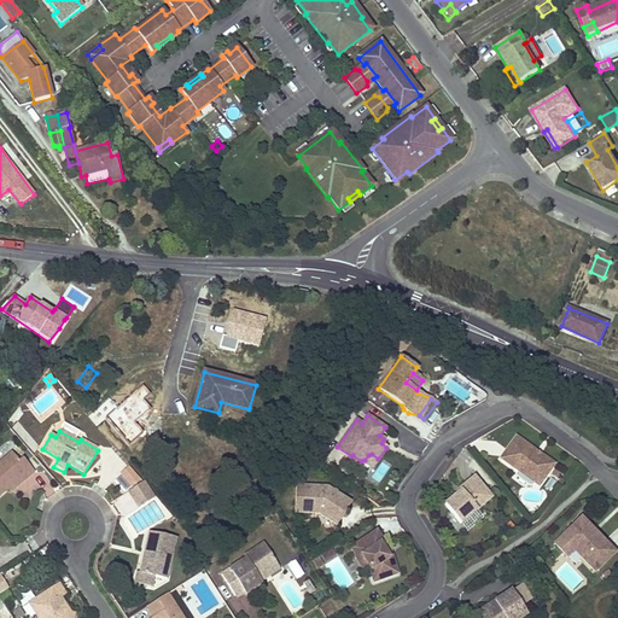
[(535,450),(514,436),(499,458),(537,484),(549,467),(553,462),(538,453),(537,455),(534,453),(535,450)]
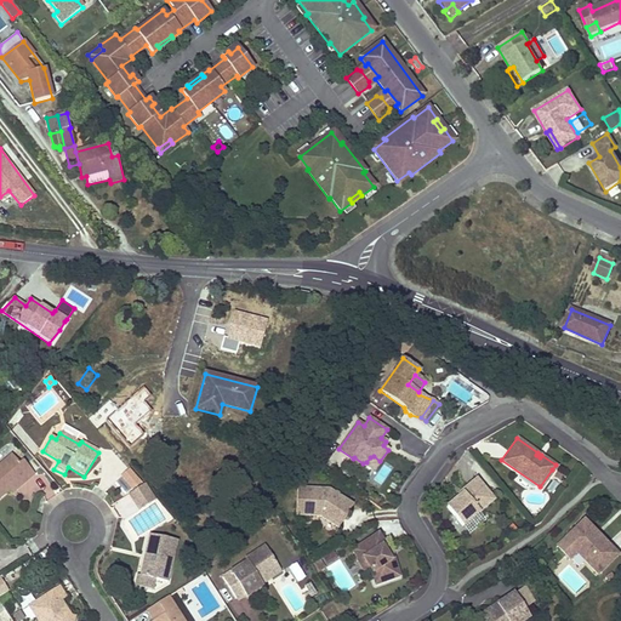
[(0,497),(10,489),(20,480),(23,484),(35,474),(23,461),(20,463),(12,455),(0,463),(0,497)]
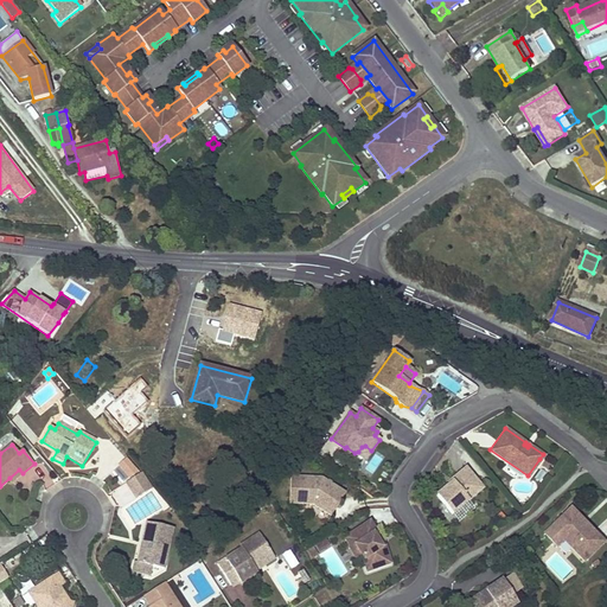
[(365,459),(371,451),(365,446),(362,447),(358,452),(355,453),(365,459)]
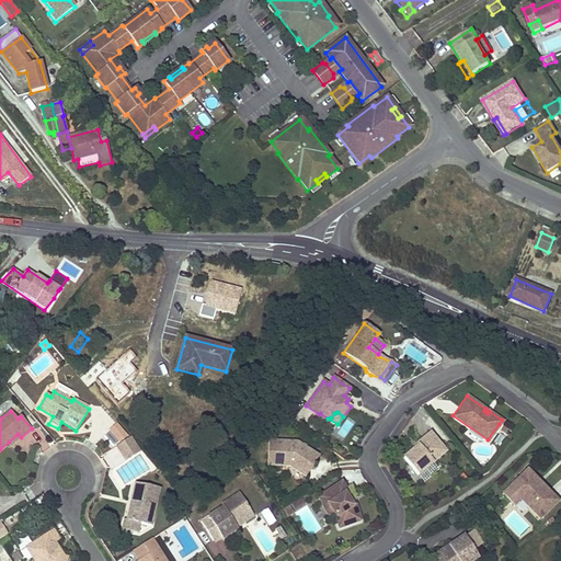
[(127,434),(116,423),(109,431),(119,441),(127,434)]
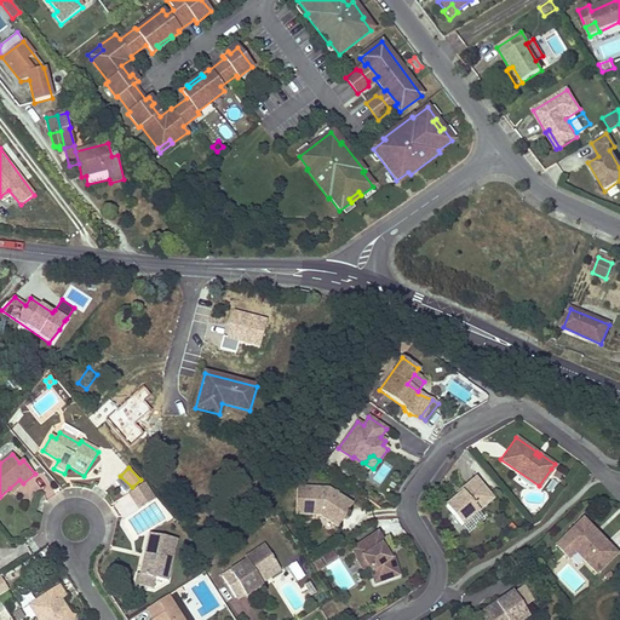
[(561,475),(551,469),(539,486),(549,493),(561,475)]
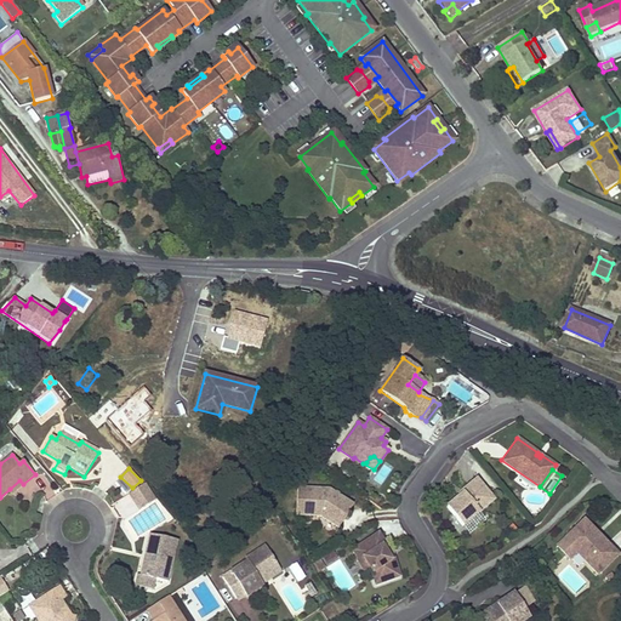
[(459,496),(446,507),(462,525),(493,499),(476,479),(461,491),(462,493),(459,496)]
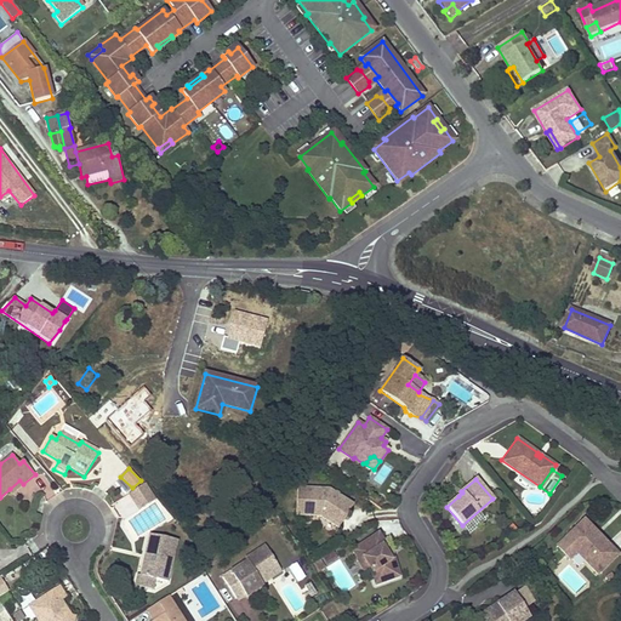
[(20,480),(10,489),(13,494),(23,484),(20,480)]
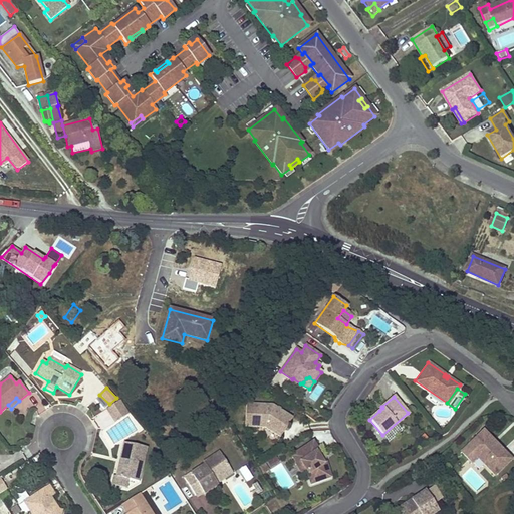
[(117,401),(106,409),(115,423),(126,414),(117,401)]
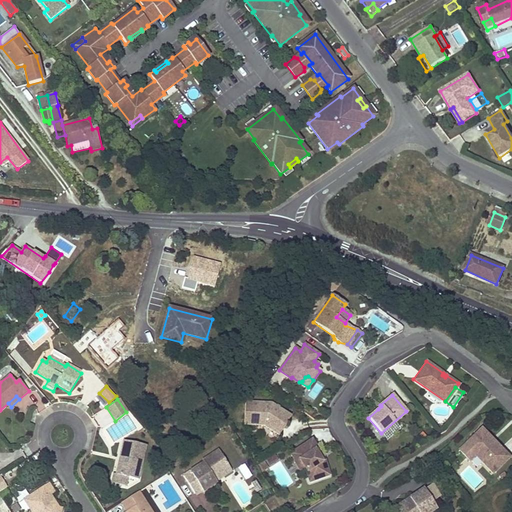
[(290,417),(271,404),(270,404),(244,403),(243,424),(263,426),(278,435),(290,417)]
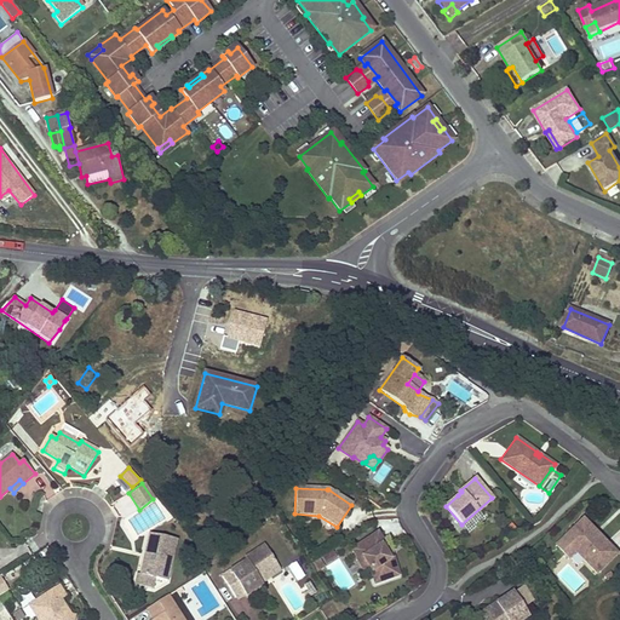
[(615,554),(596,533),(593,535),(587,528),(590,527),(581,518),(562,538),(573,549),(596,573),(615,554)]
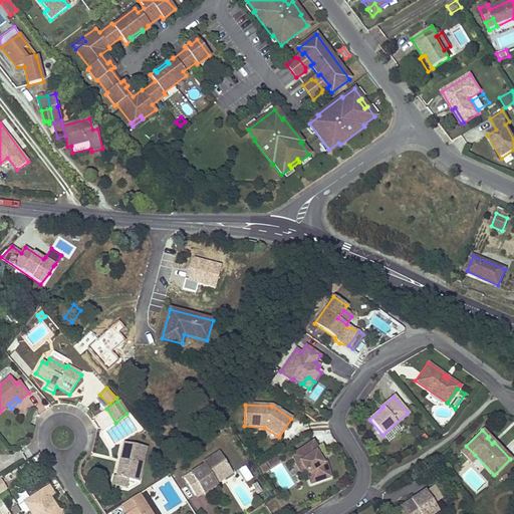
[(313,443),(292,457),(296,463),(297,464),(301,463),(308,473),(312,485),(331,478),(326,464),(324,465),(319,458),(316,454),(319,452),(313,443)]
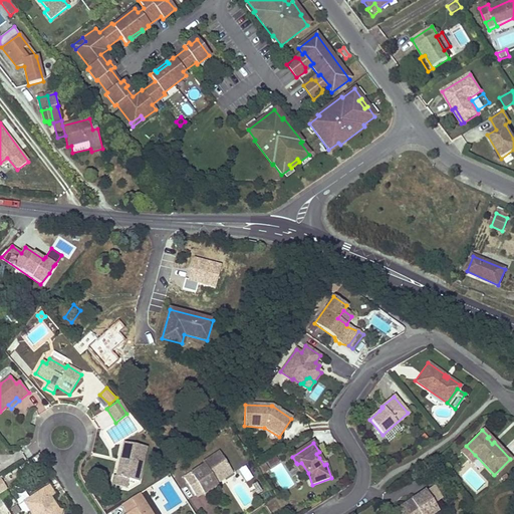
[(119,463),(116,477),(127,480),(139,483),(147,449),(124,444),(120,460),(121,461),(121,463),(119,463)]
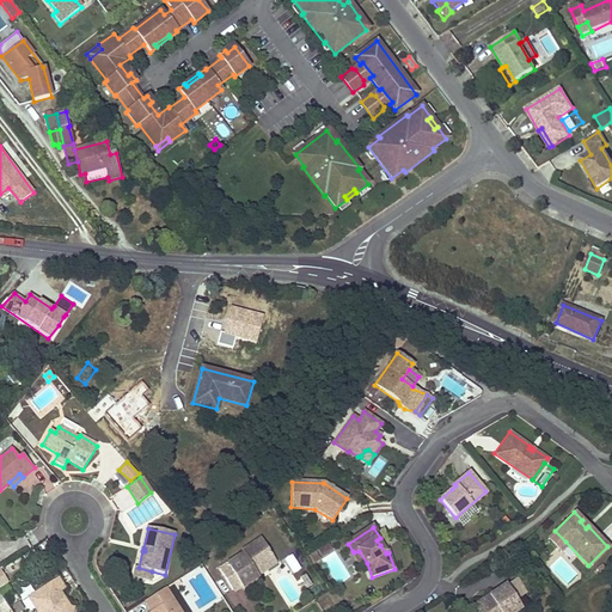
[(565,542),(555,531),(546,538),(557,549),(565,542)]
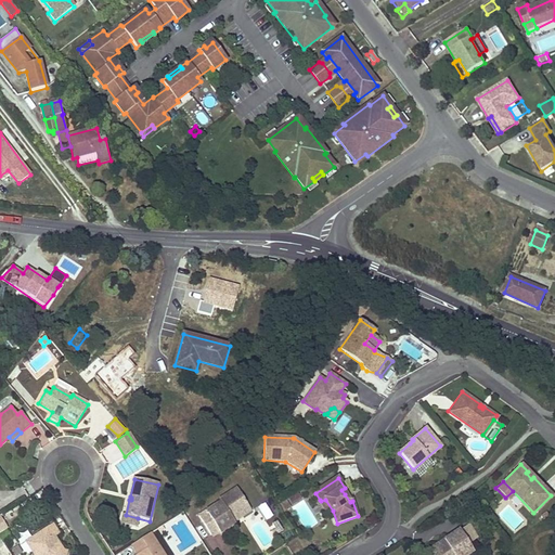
[(234,521),(232,518),(248,507),(236,488),(219,499),(221,502),(199,516),(211,534),(219,530),(221,533),(236,524),(234,521)]
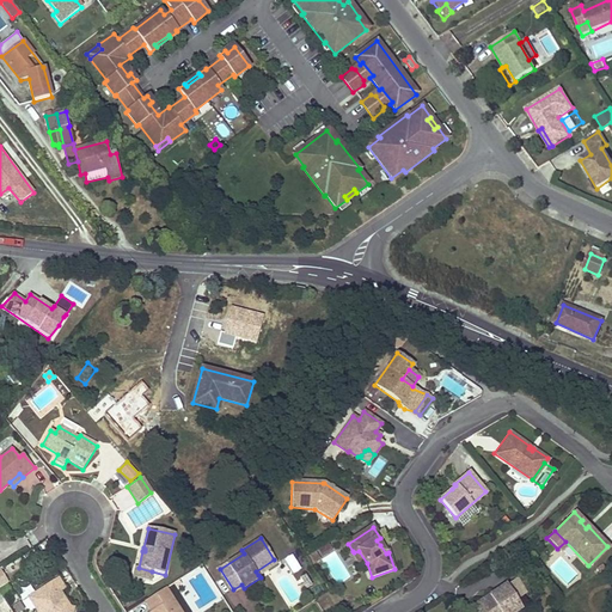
[(320,561),(314,551),(305,557),(312,568),(320,561)]
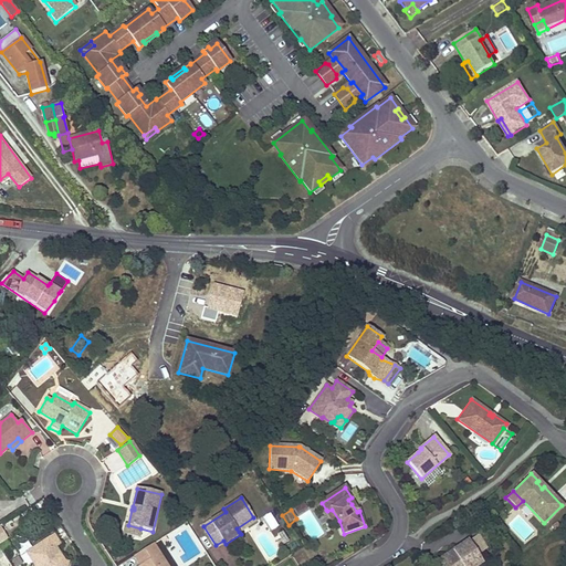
[(339,521),(332,510),(327,511),(326,510),(325,514),(331,524),(334,524),(339,521)]
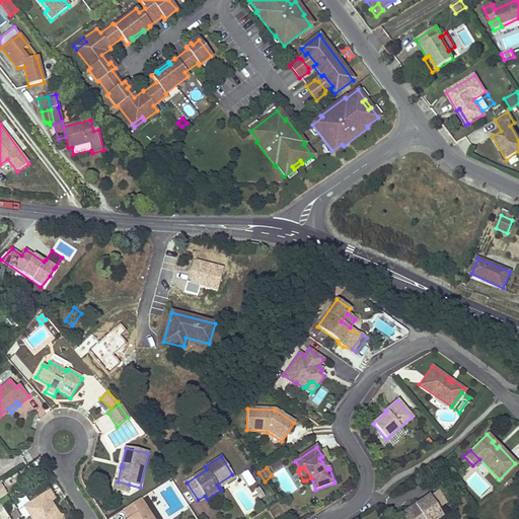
[(246,488),(253,484),(247,470),(240,473),(246,488)]
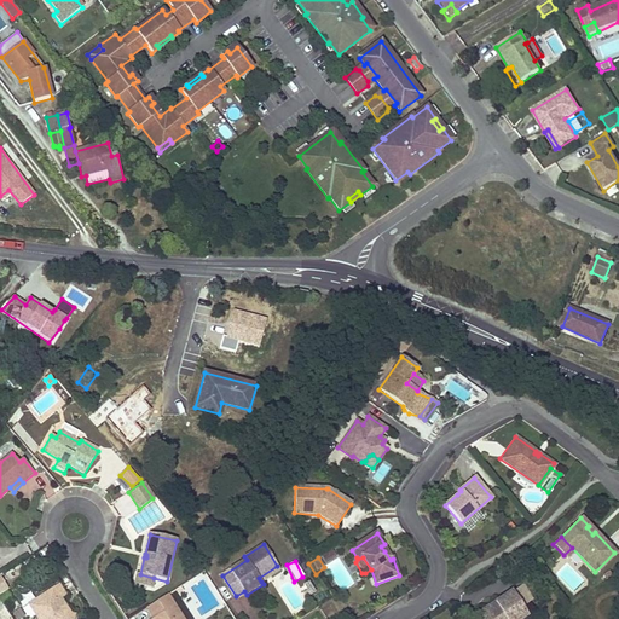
[(277,566),(259,578),(261,582),(279,570),(277,566)]
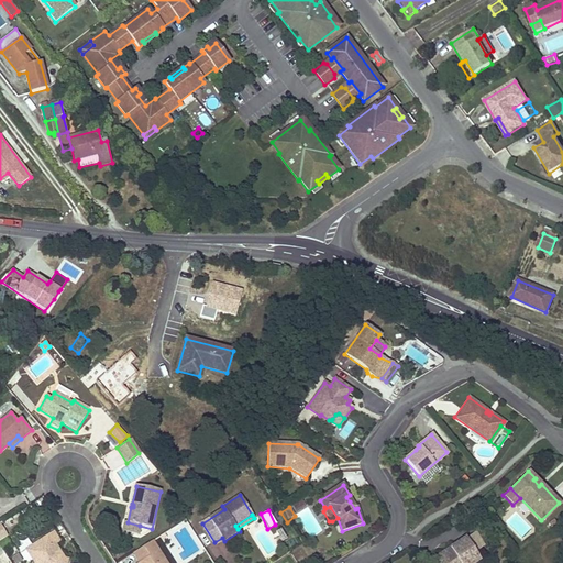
[(282,529),(275,534),(282,543),(288,539),(282,529)]
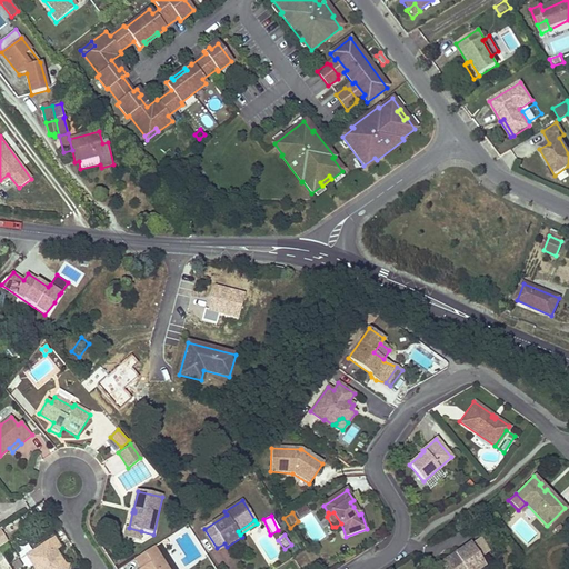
[(56,540),(33,555),(40,566),(36,568),(69,568),(70,568),(67,567),(59,566),(57,561),(61,558),(57,551),(61,549),(56,540)]
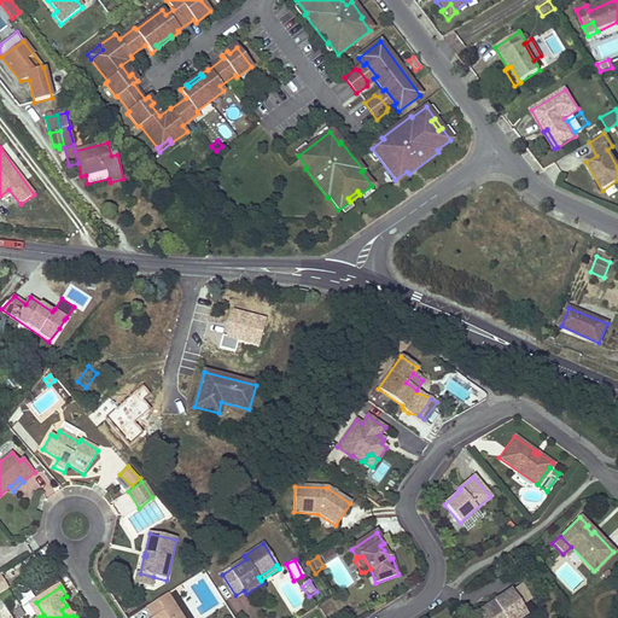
[(520,587),(512,592),(522,607),(530,602),(520,587)]
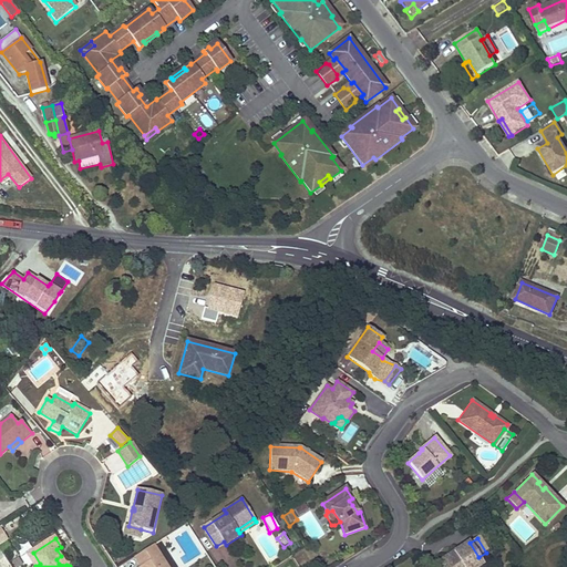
[(439,566),(476,566),(483,564),(478,557),(470,543),(468,542),(453,552),(454,554),(437,565),(439,566)]
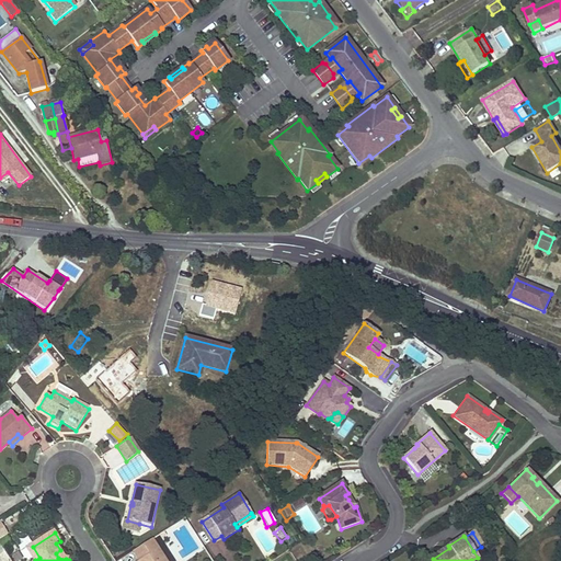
[(167,560),(153,538),(133,551),(137,560),(167,560)]
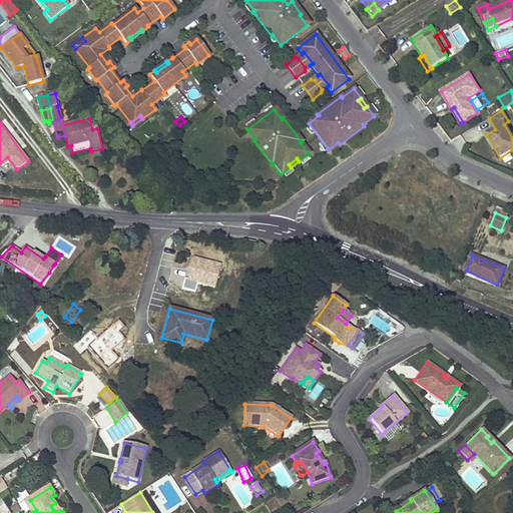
[(396,511),(411,501),(410,499),(394,509),(396,511)]
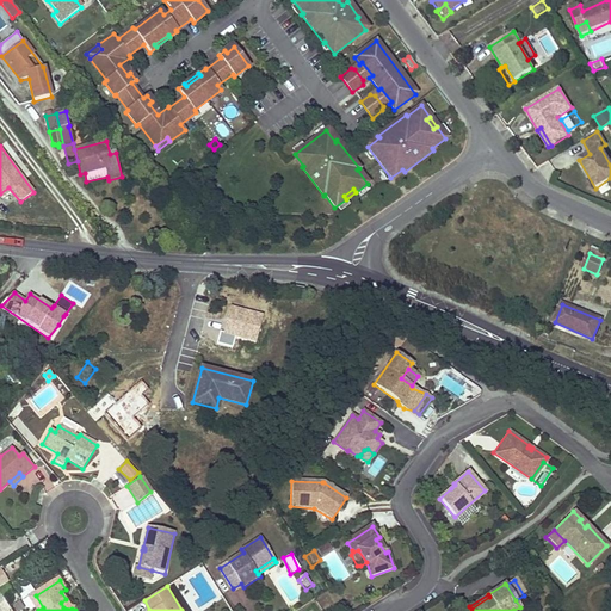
[(36,596),(31,598),(38,610),(43,608),(36,596)]
